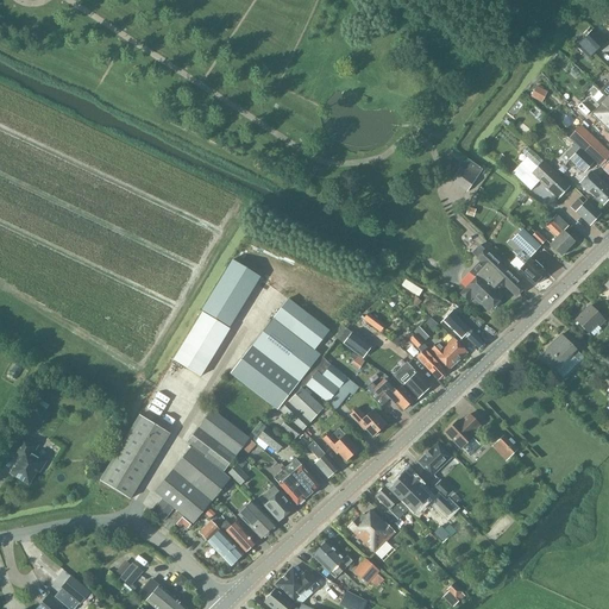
[(582,41),(595,54),(606,43),(594,30),(582,41)]
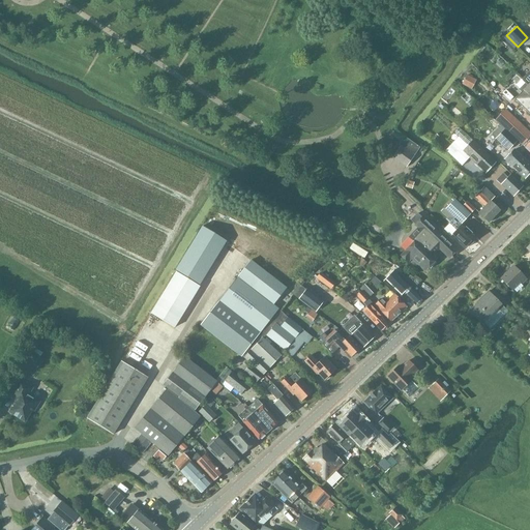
[(506,65),(499,71),(506,79),(513,72),(506,65)]
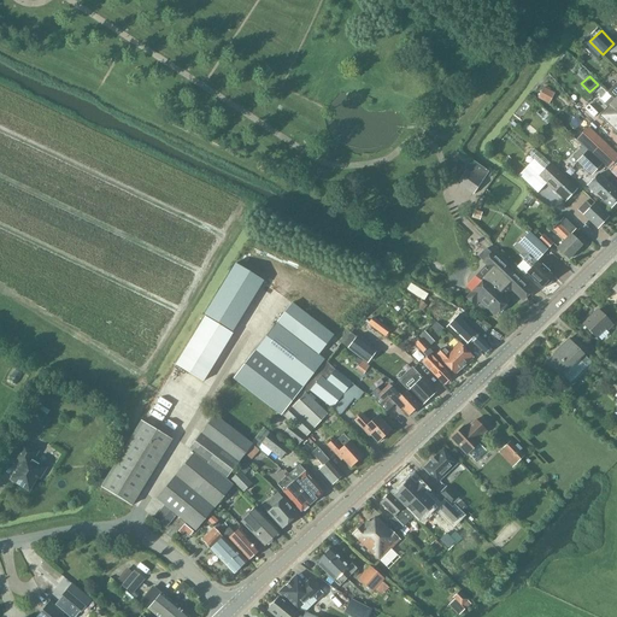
[(616,134),(616,83),(607,94),(615,101),(600,117),(616,134)]
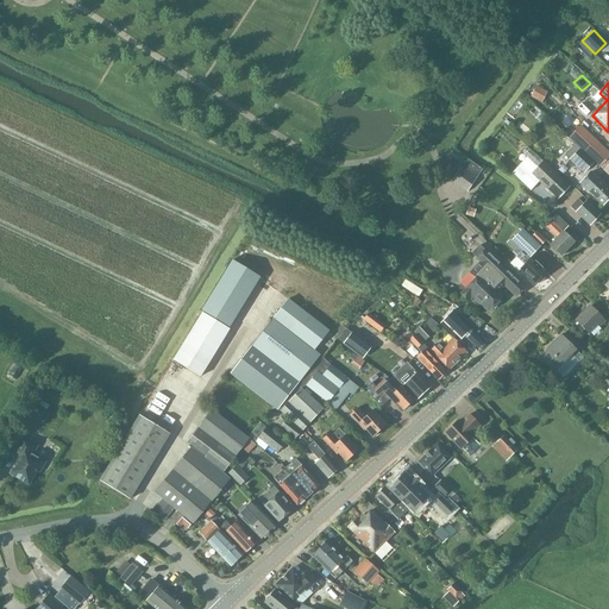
[(537,87),(531,98),(538,101),(544,90),(537,87)]
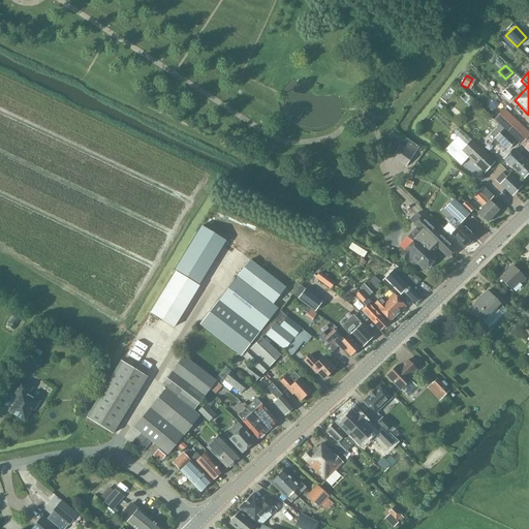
[(524,148),(528,152),(528,131),(509,113),(499,124),(524,148)]
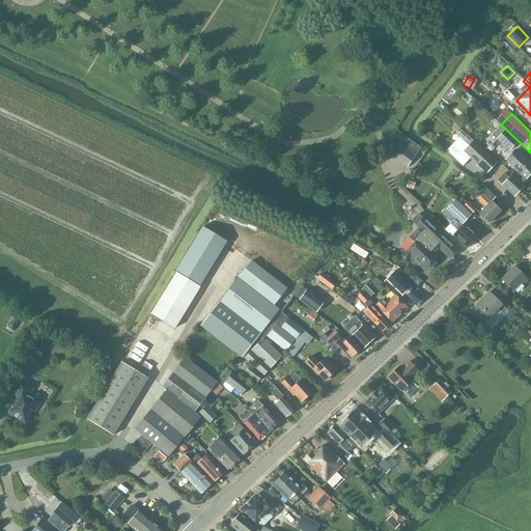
[(494,135),(509,150),(513,147),(518,142),(502,127),(494,135)]
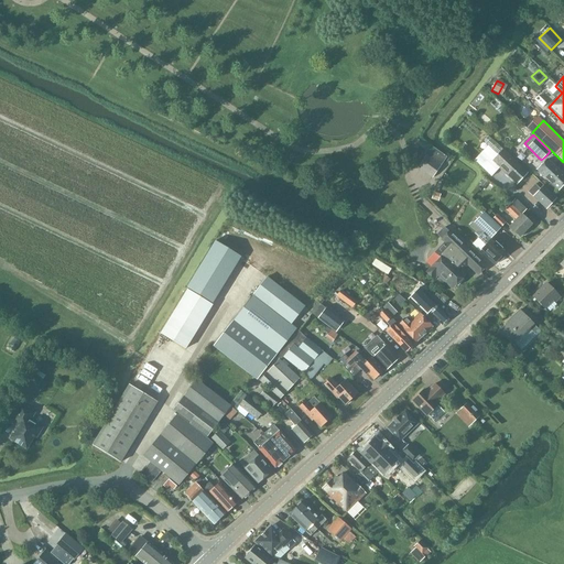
[(431,145),(423,155),(425,158),(419,166),(433,176),(447,158),(431,145)]
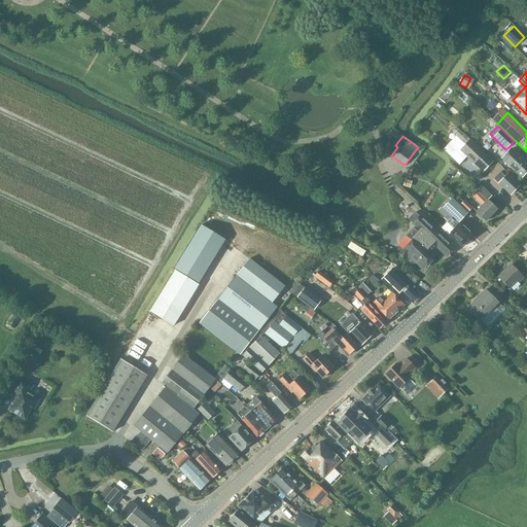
[(460,150),(465,145),(456,137),(443,150),(459,166),(467,157),(460,150)]
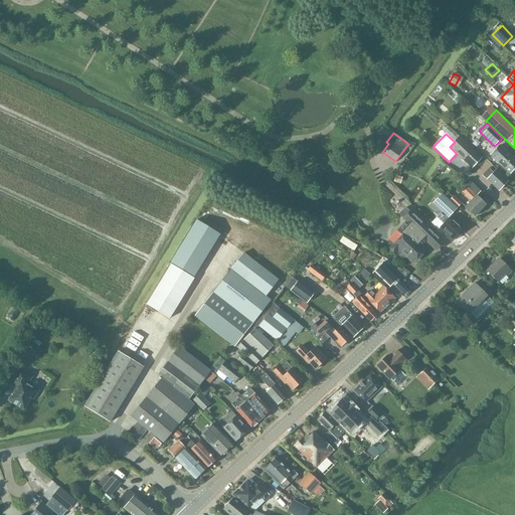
[(457,154),(471,167),(481,158),(460,137),(455,142),(450,147),(457,154)]
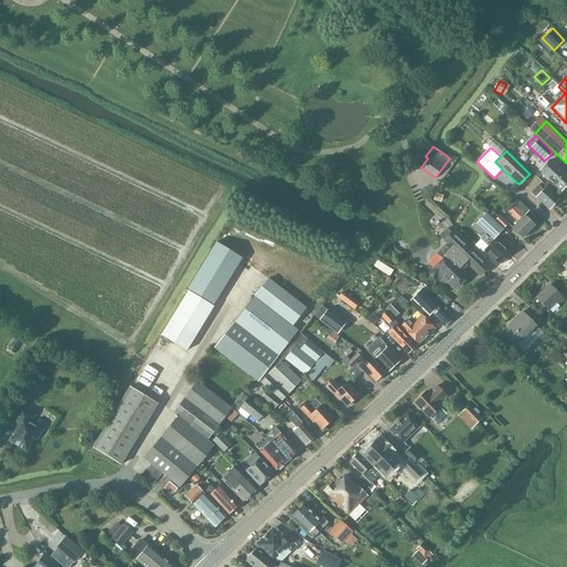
[(557,187),(562,192),(566,185),(566,175),(553,162),(543,173),(554,184),(557,187)]
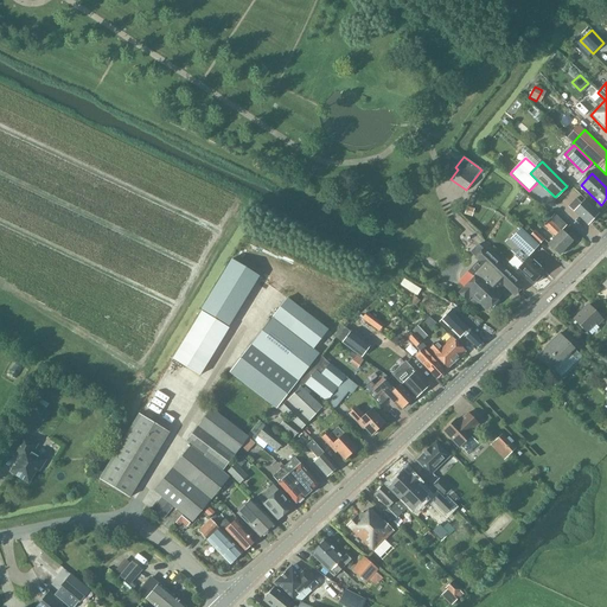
[(576,198),(568,206),(587,225),(599,213),(585,199),(581,202),(576,198)]
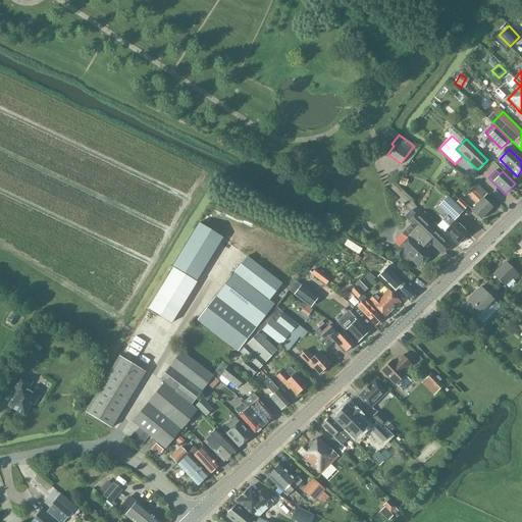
[(472,189),(467,195),(477,205),(471,211),(480,220),(492,208),(483,199),(472,189)]
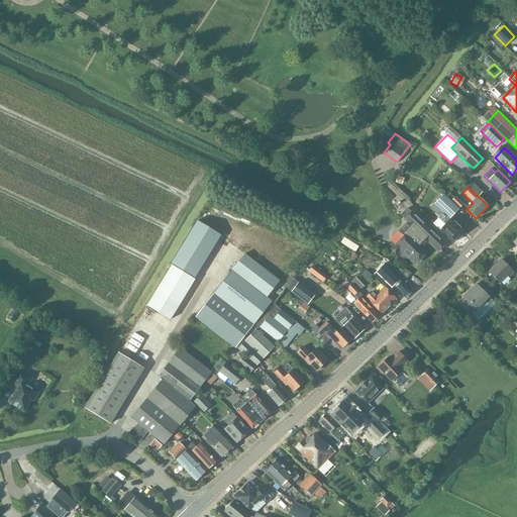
[(454,240),(455,241),(457,241),(461,237),(461,236),(460,234),(462,232),(449,218),(457,210),(443,196),(441,197),(440,195),(435,200),(437,201),(434,204),(443,212),(438,217),(445,224),(441,228),(454,240)]
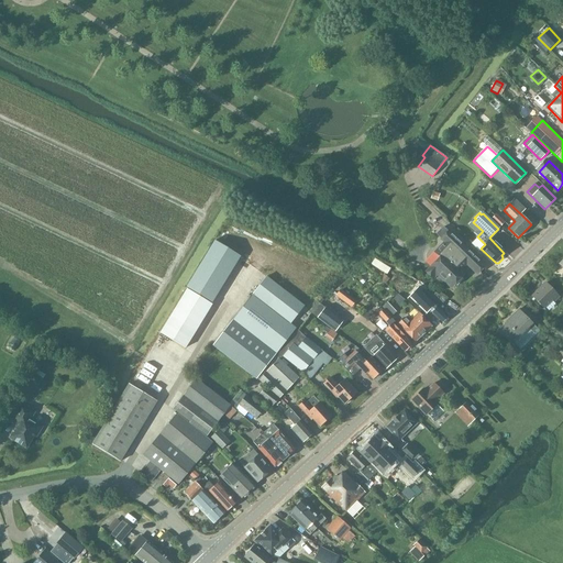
[(498,228),(504,222),(496,216),(490,220),(498,228)]
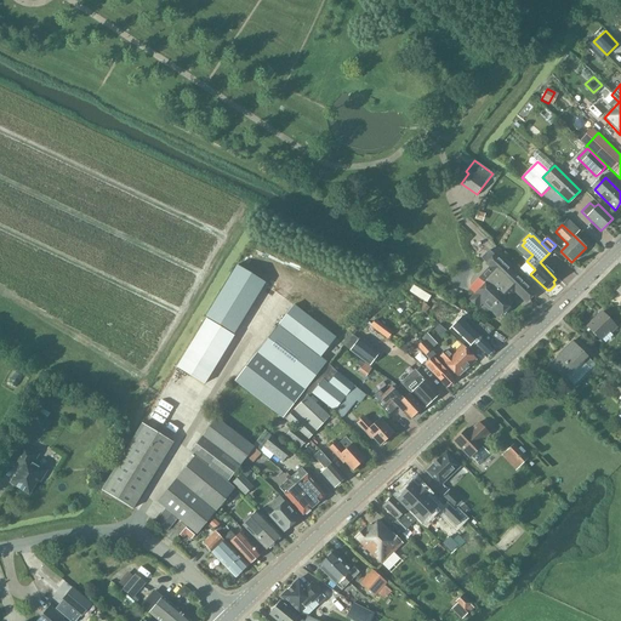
[(511,289),(524,302),(533,295),(491,252),(483,261),(493,271),(482,281),(484,283),(473,294),(474,295),(469,300),(477,307),(482,303),(497,318),(512,303),(505,295),(511,289)]
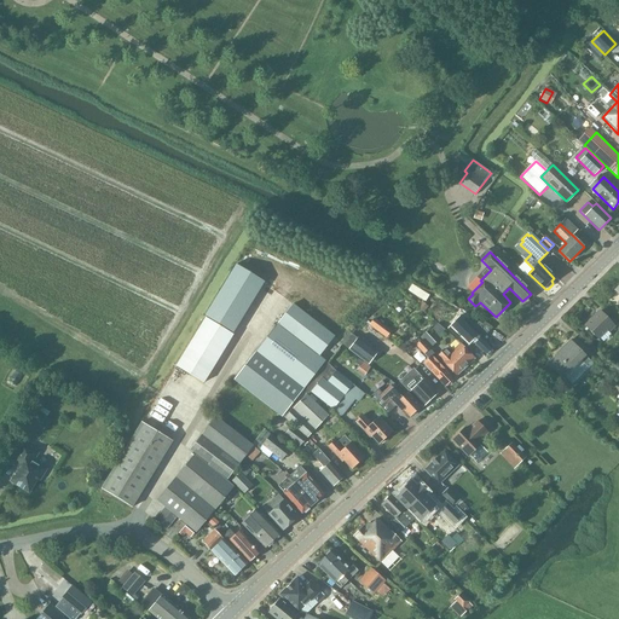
[(232,334),(264,282),(236,265),(204,317),(232,334)]
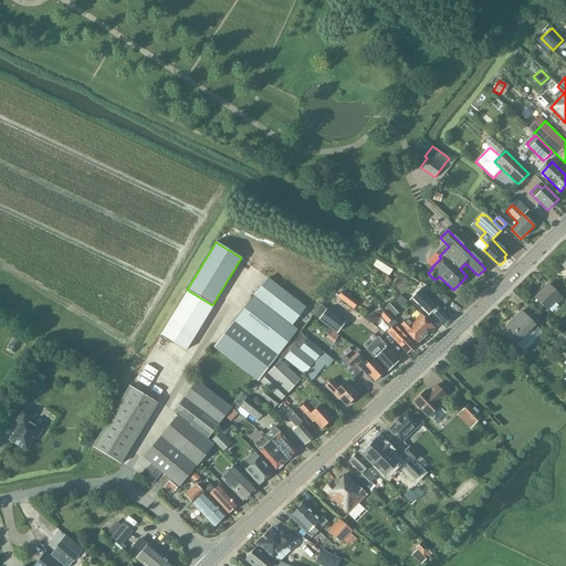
[(386,276),(381,281),(388,286),(391,281),(386,276)]
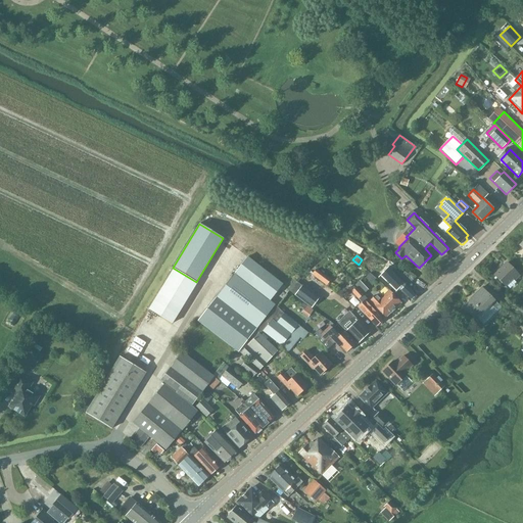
[(269,301),(282,284),(247,257),(234,274),(269,301)]
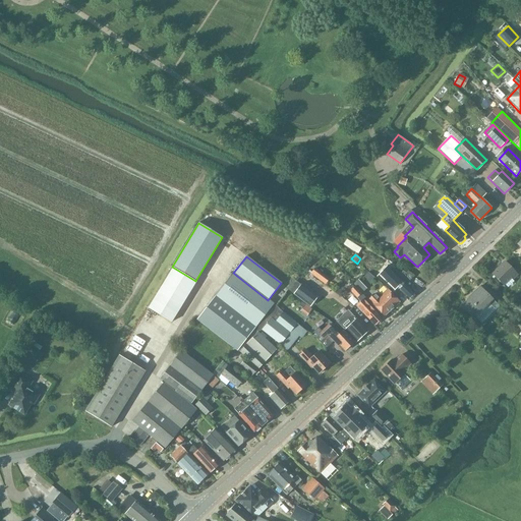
[(514,280),(517,277),(504,263),(493,274),(504,286),(512,278),(514,280)]
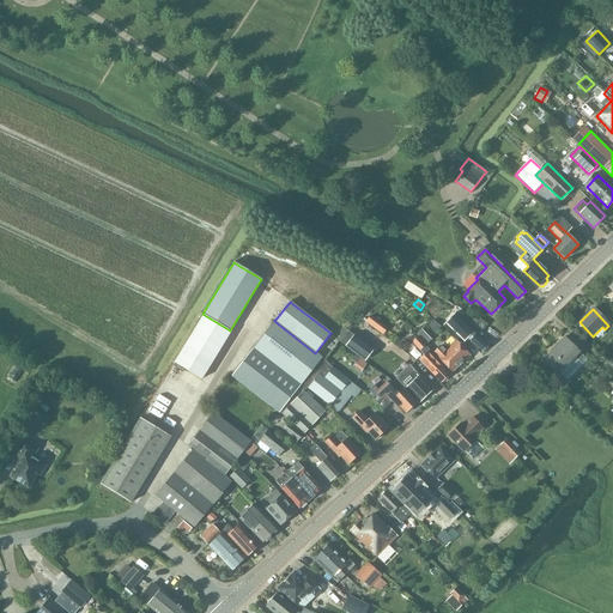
[(456,313),(444,326),(462,344),(466,340),(480,353),(489,345),(479,335),(486,327),(474,319),(468,325),(456,313)]
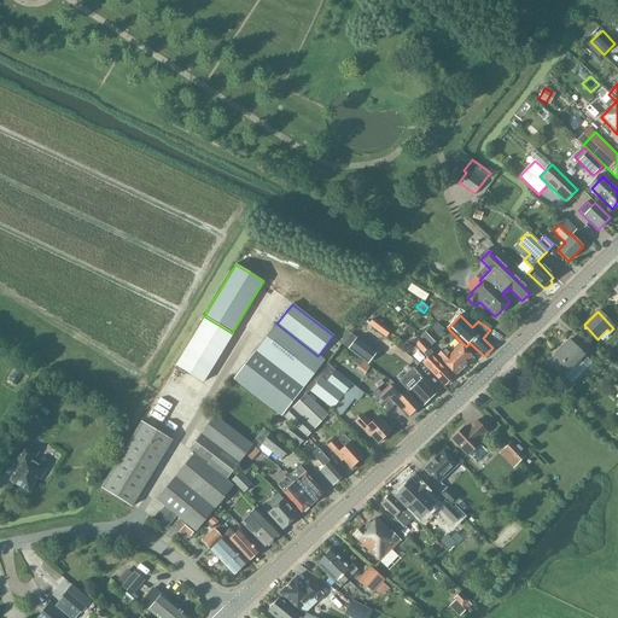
[(373,318),(368,325),(386,338),(391,331),(373,318)]
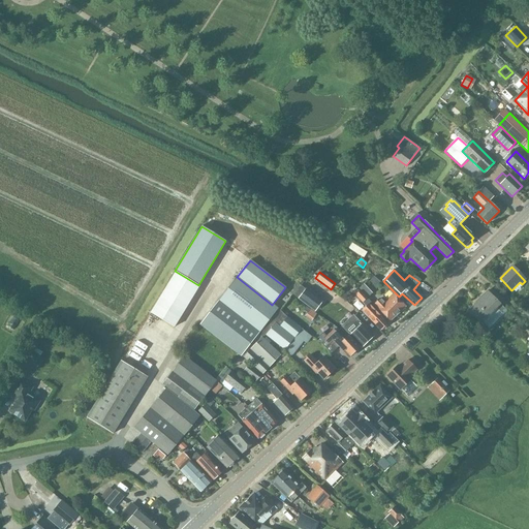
[(198,287),(175,273),(150,314),(174,329),(198,287)]
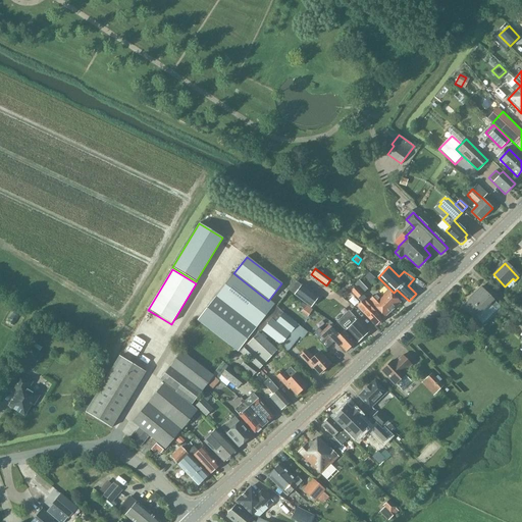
[(341,272),(335,277),(340,282),(345,277),(341,272)]
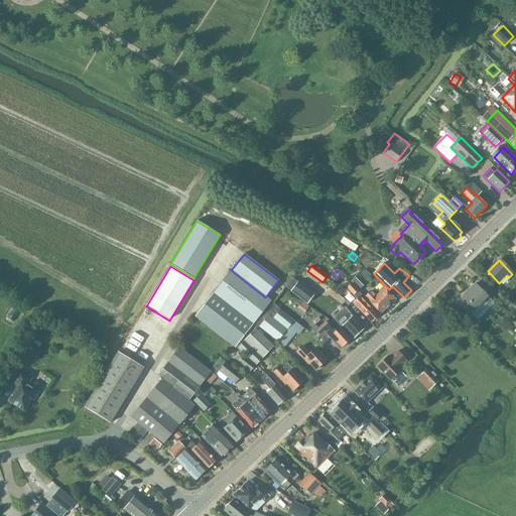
[(231,270),(230,272),(213,295),(253,326),(272,301),(265,297),(231,270)]
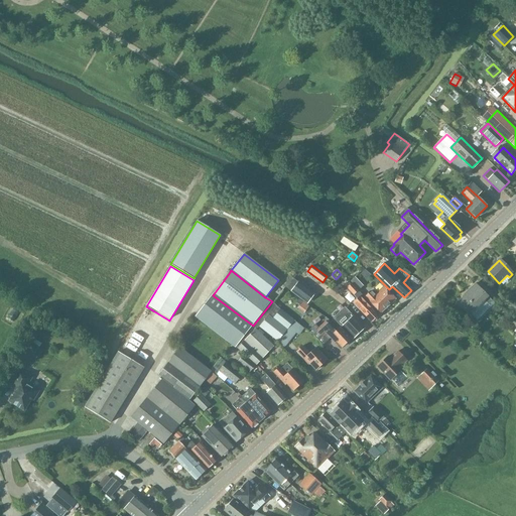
[(289,287),(293,278),(287,276),(284,285),(289,287)]
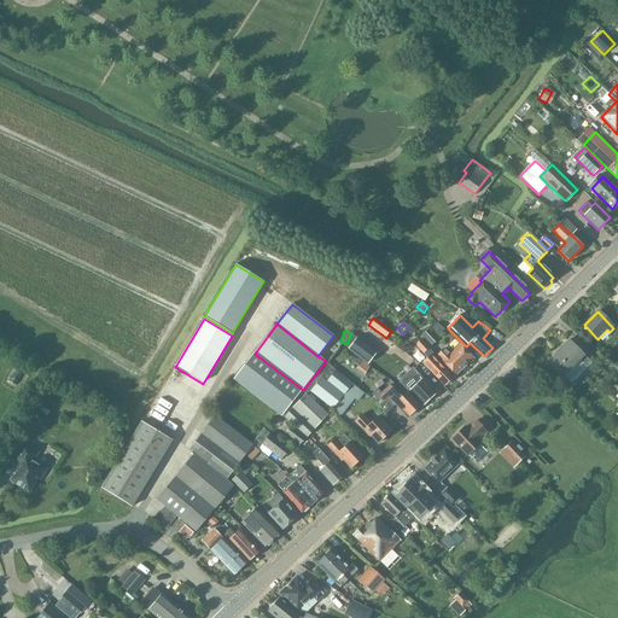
[(430,348),(435,343),(425,333),(420,338),(430,348)]
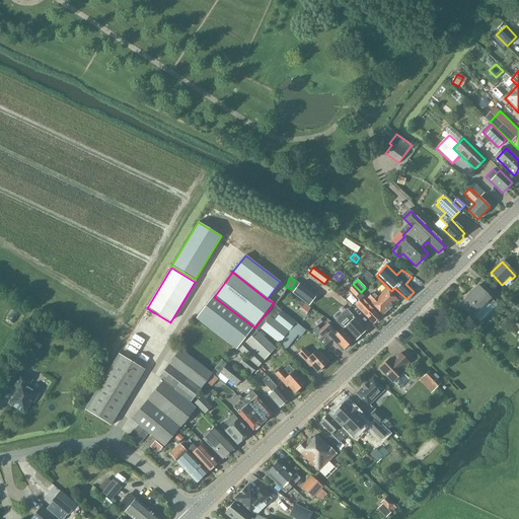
[(300,283),(292,293),(309,306),(316,296),(300,283)]
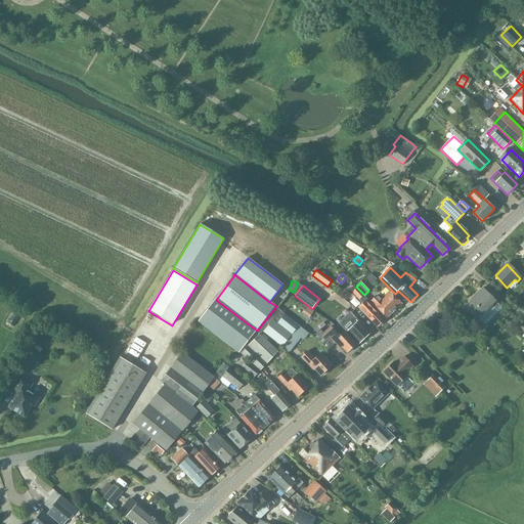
[(387,289),(381,295),(380,294),(370,302),(386,318),(401,304),(387,289)]
